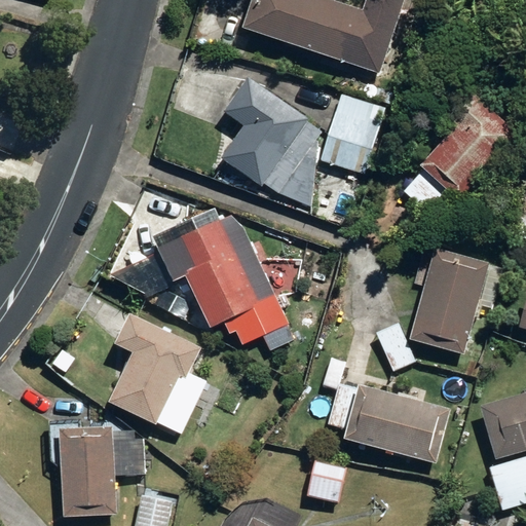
[(250,0),(241,28),(353,65),(371,12),(334,0),(250,0)]
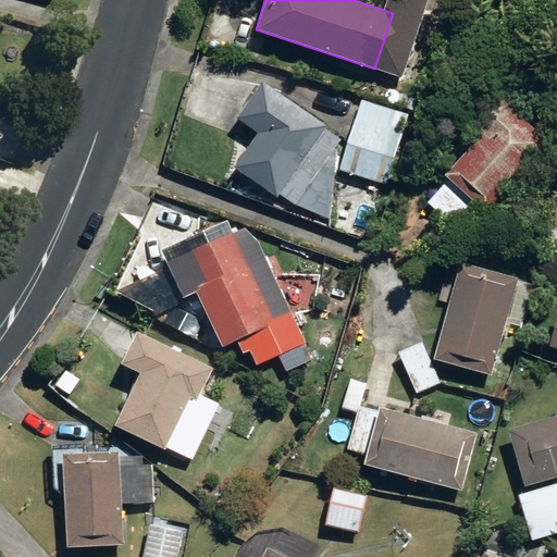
[(280,195),(295,206),(342,137),(263,83),(238,118),(258,132),(233,168),(276,198),(280,195)]
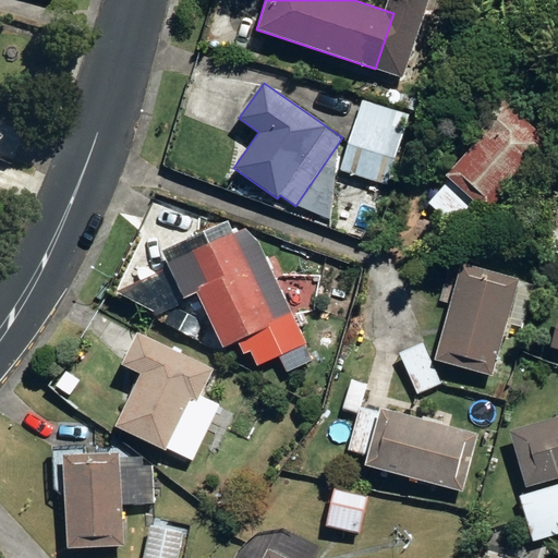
[(428,203),(461,232),(483,209),(486,213),(548,144),(489,89),(464,117),(483,133),(445,176),(449,180),(428,203)]
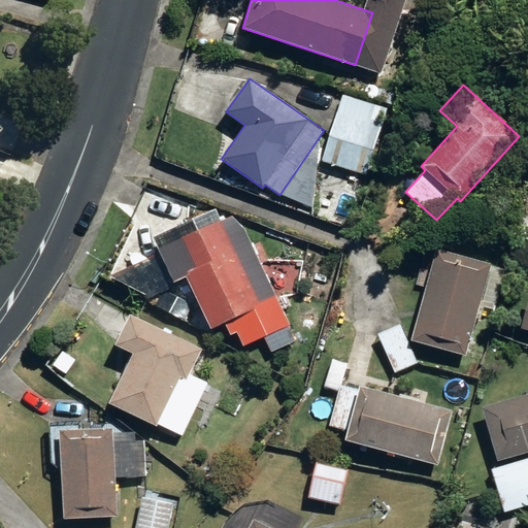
[(322,161),(366,174),(382,123),(337,110),(322,161)]
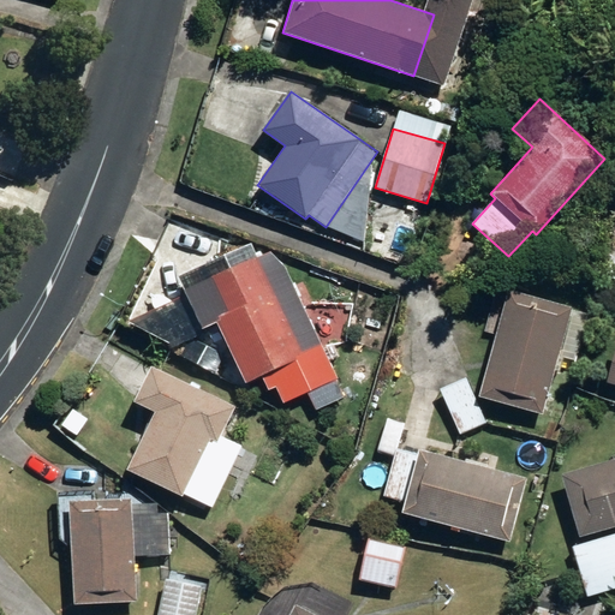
[(602,274),(614,278),(614,256),(609,255),(602,274)]
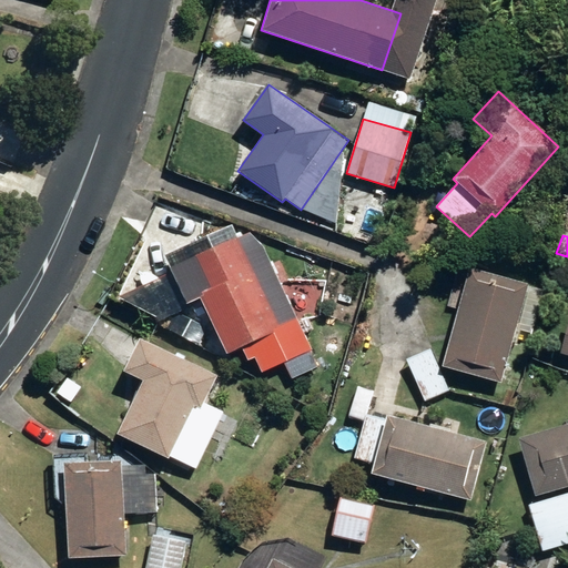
[(198,294),(226,356),(281,330),(235,237),(190,260),(204,292),(198,294)]
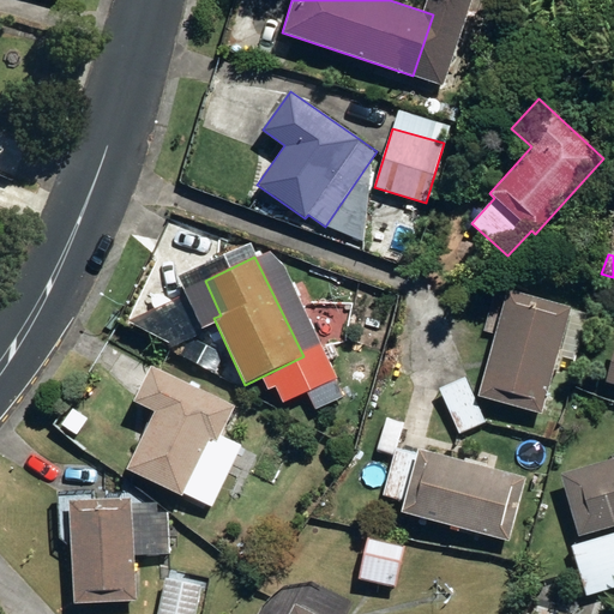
[(527,434),(546,439),(552,415),(542,413),(571,308),(506,292),(477,397),(535,414),(530,429),(528,428),(527,434)]
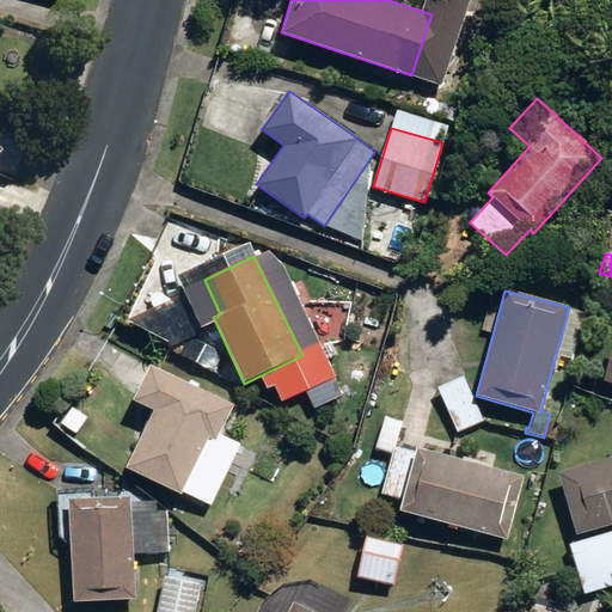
[(127,469),(182,495),(208,438),(216,441),(234,404),(150,366),(133,401),(154,410),(127,469)]
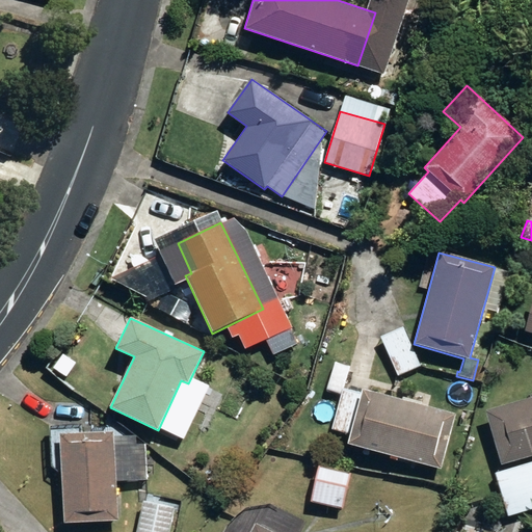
[(381,338),(398,375),(420,366),(402,328),(381,338)]
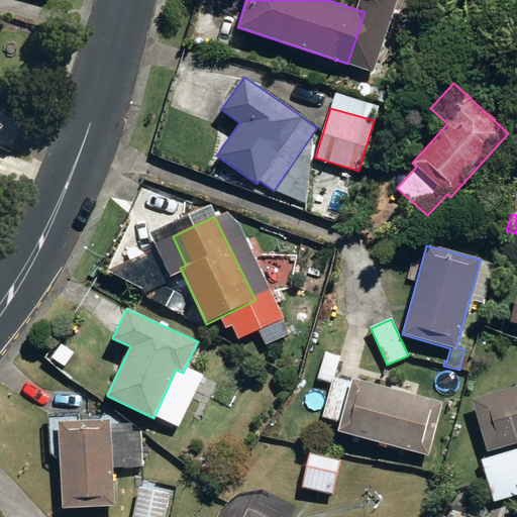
[(337,431),(426,455),(440,403),(353,379),(351,385),(335,380),(335,379),(316,373),(306,411),(340,421),(337,431)]
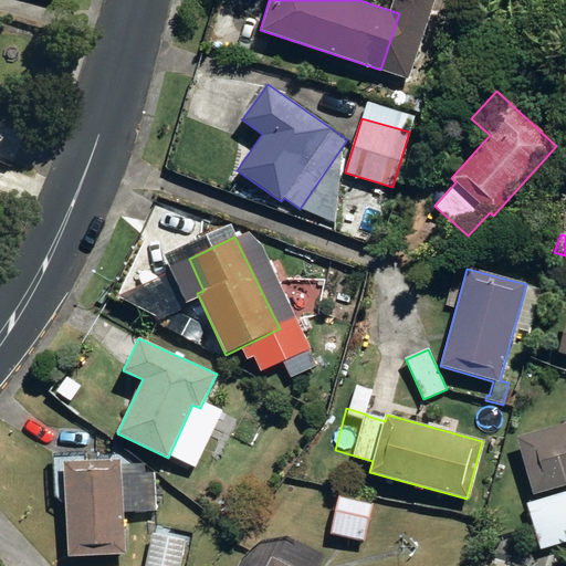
[(565,422),(516,438),(533,495),(565,485),(565,422)]
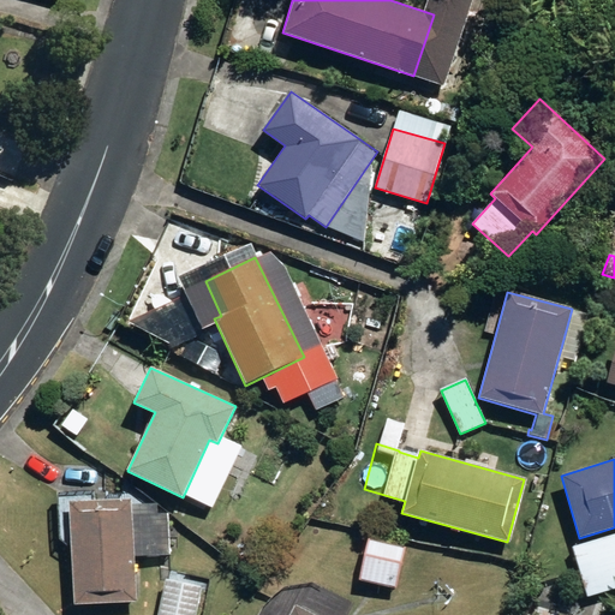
[(69,502),(73,605),(136,602),(133,557),(171,556),(168,513),(156,514),(156,503),(131,505),(131,499),(69,502)]
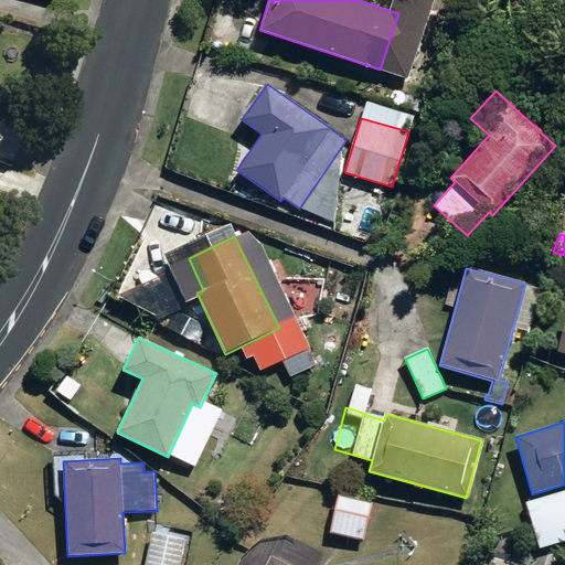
[(484,479),(492,481),(496,467),(487,466),(484,479)]
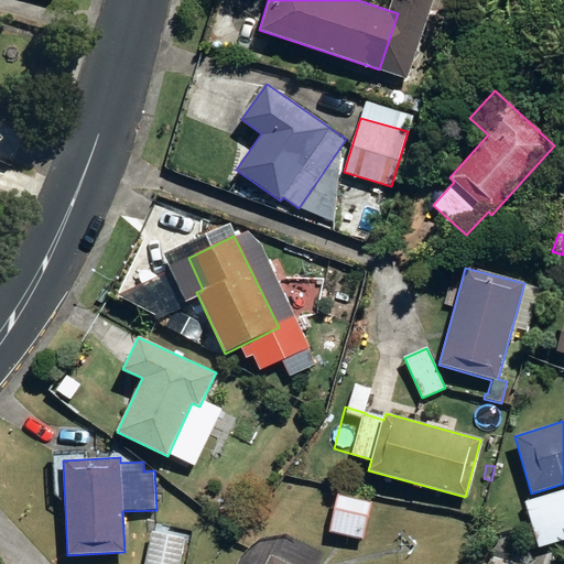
[(350,487),(360,489),(365,473),(354,470),(350,487)]
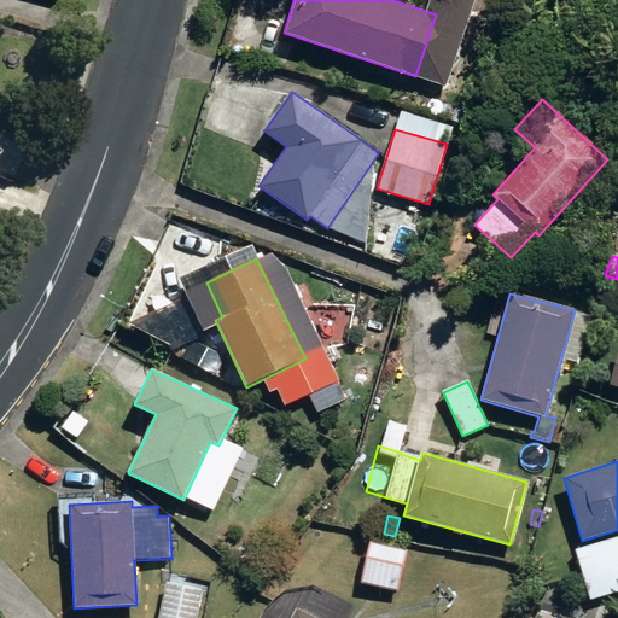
[(617,536),(575,549),(590,600),(617,592),(617,536)]
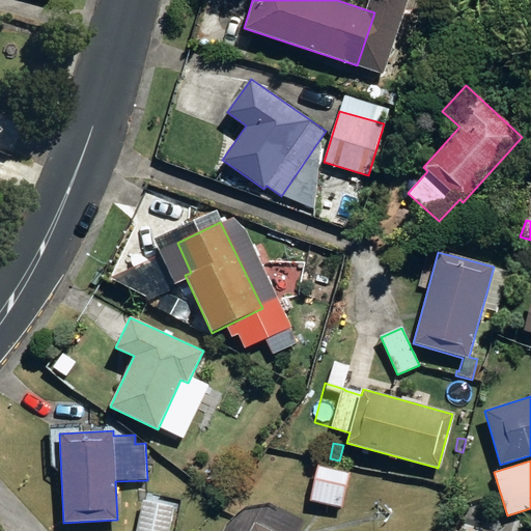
[(310,500),(342,506),(348,473),(316,467),(310,500)]
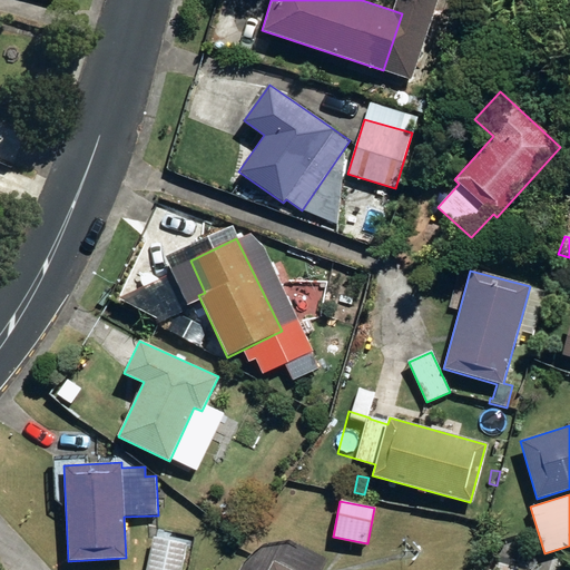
[(146,569),(180,569),(186,542),(154,536),(146,569)]
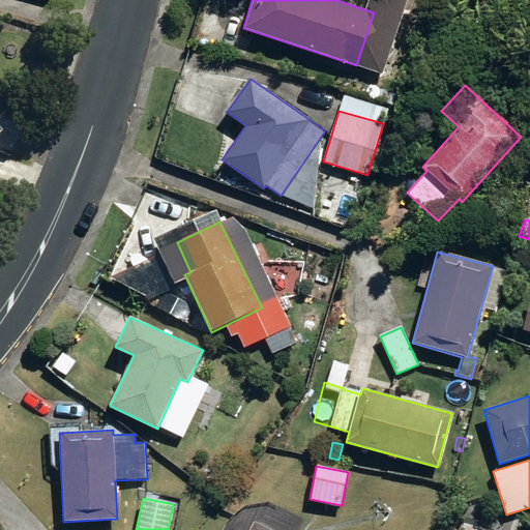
[(477,529),(478,529),(493,529),(495,526),(490,519),(480,521),(477,529)]
